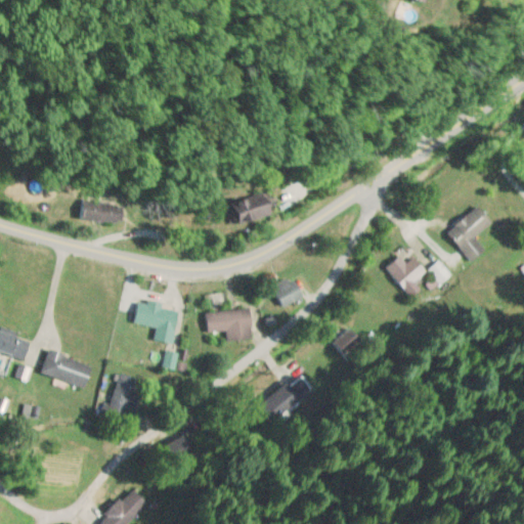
[(241,201),(244,221),(278,216),(275,194),(241,201)]
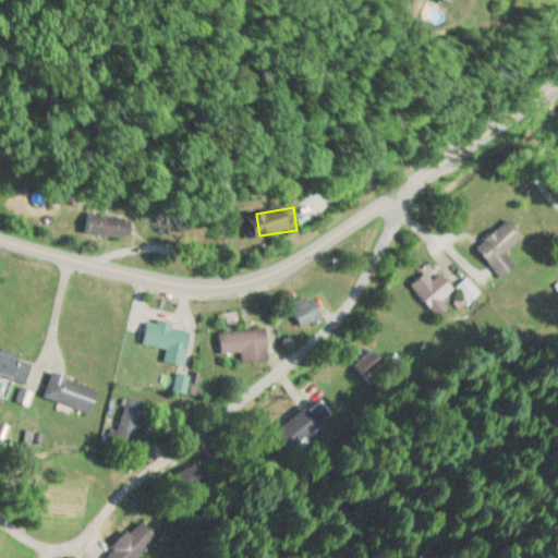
[(134,238),(135,216),(88,214),(87,234),(134,238)]
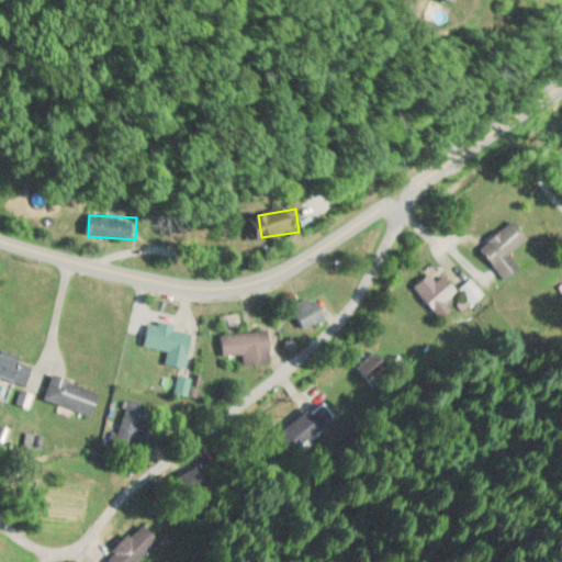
[(520,268),(508,254),(528,237),(514,221),(480,248),(506,280),(520,268)]
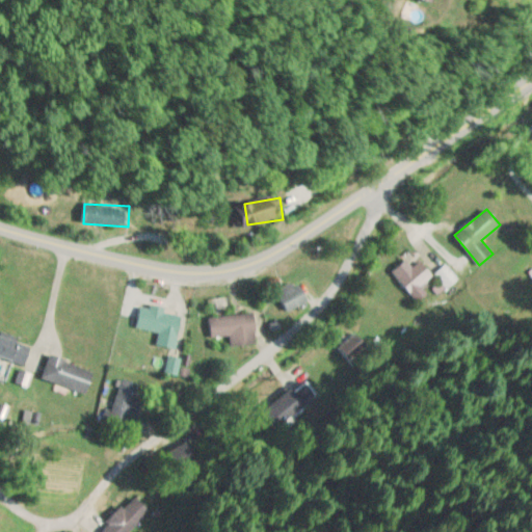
[(309,299),(297,281),(277,292),(289,312),(309,299)]
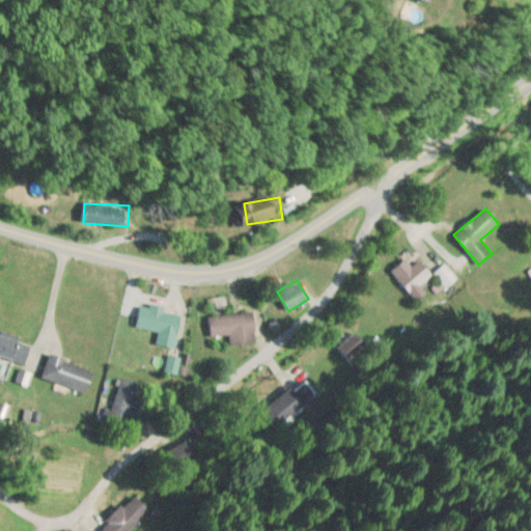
[(175,348),(183,313),(140,304),(136,327),(159,332),(156,344),(175,348)]
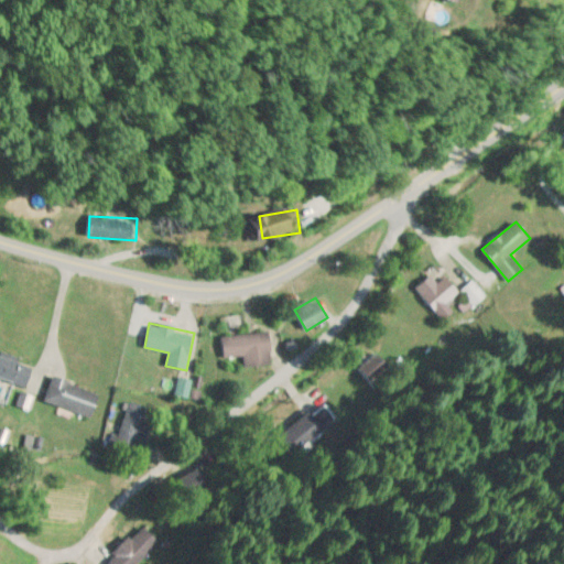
[(246,368),(274,365),(270,331),(223,336),(226,358),(245,355),(246,368)]
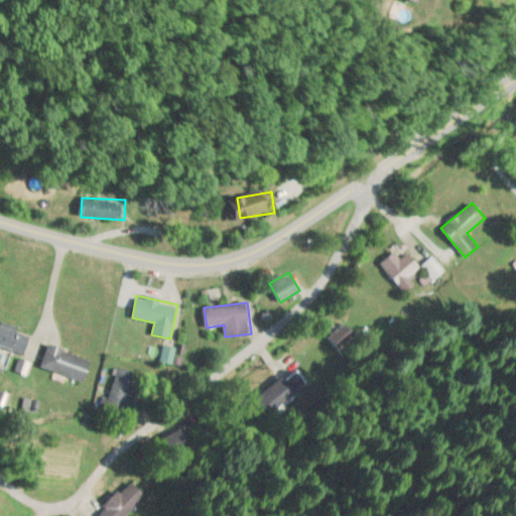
[(341,354),(358,338),(343,321),(326,339),(341,354)]
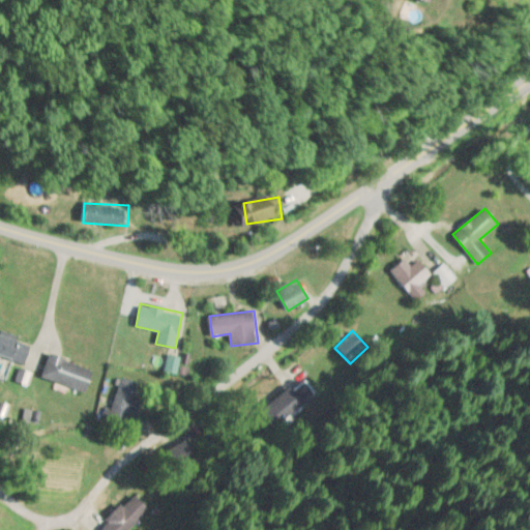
[(0,362),(2,356),(26,363),(32,344),(0,332),(0,362)]
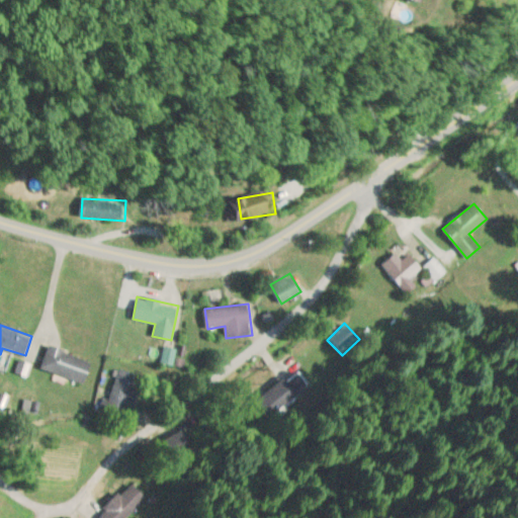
[(84,383),(93,361),(51,345),(41,367),(84,383)]
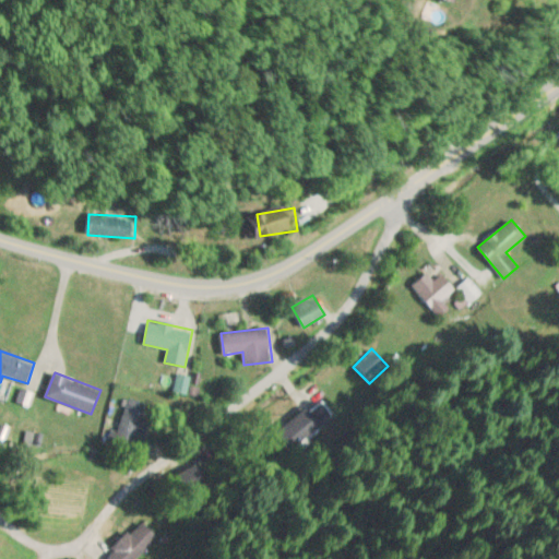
[(174,391),(185,393),(189,377),(177,375),(174,391)]
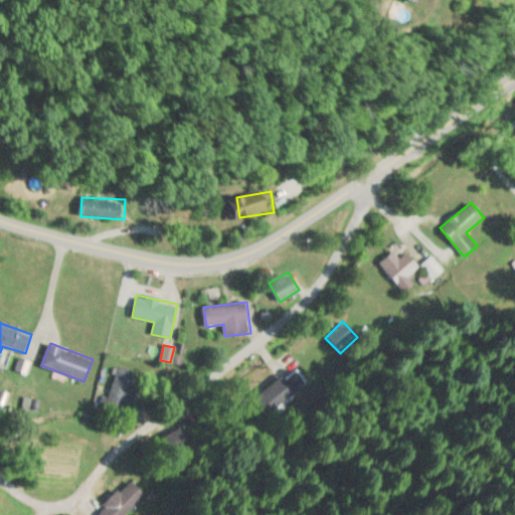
[(137,403),(138,370),(114,369),(113,402),(137,403)]
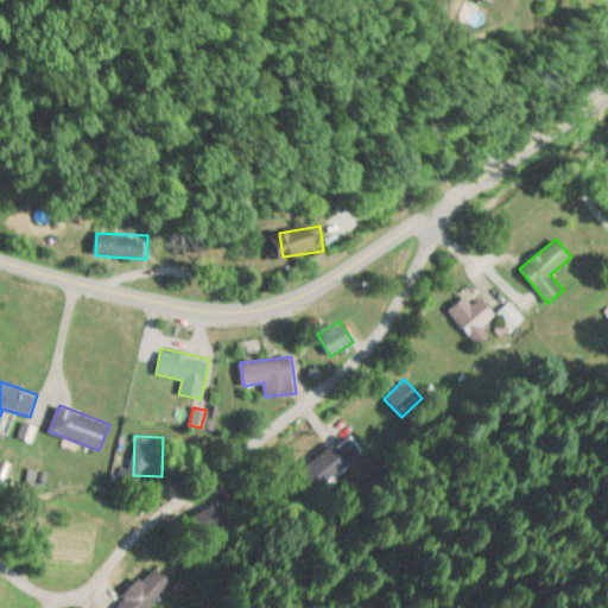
[(217,521),(210,507),(196,514),(203,529),(217,521)]
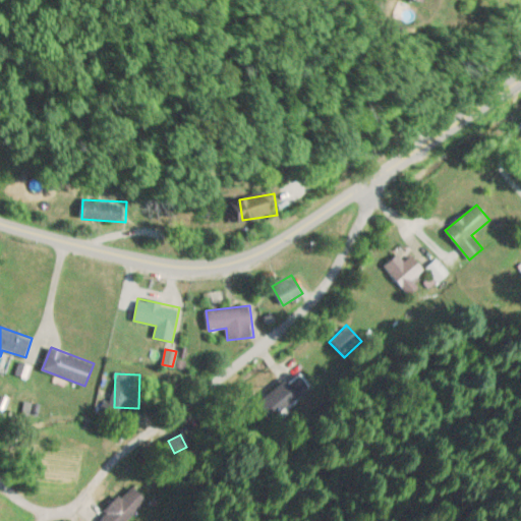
[(103,520),(139,520),(139,493),(114,493),(114,508),(103,508),(103,520)]
